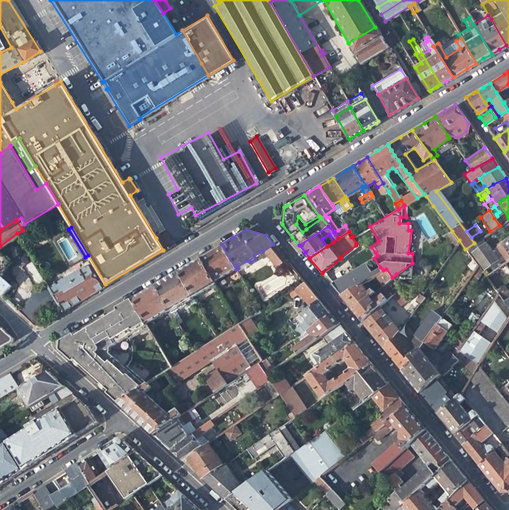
[(455,245),(459,240),(452,231),(447,234),(455,245)]
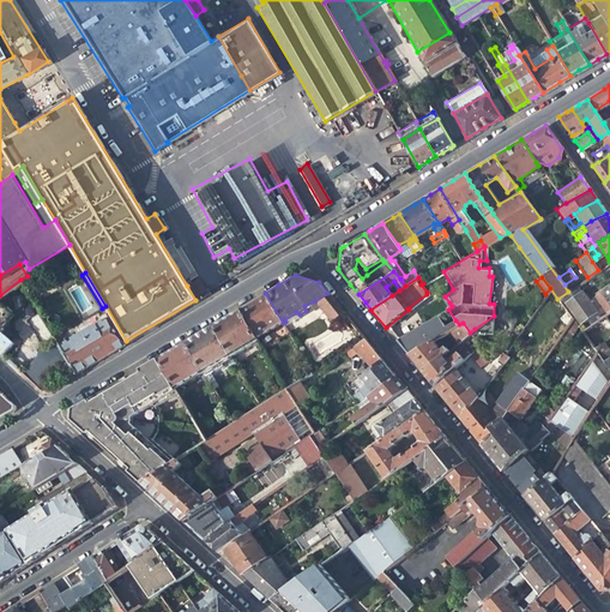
[(596,281),(603,292),(608,288),(601,277),(596,281)]
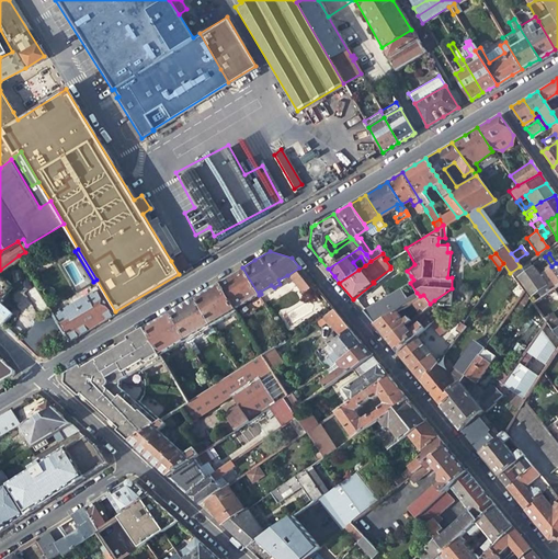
[(179,255),(171,261),(179,274),(186,269),(179,255)]
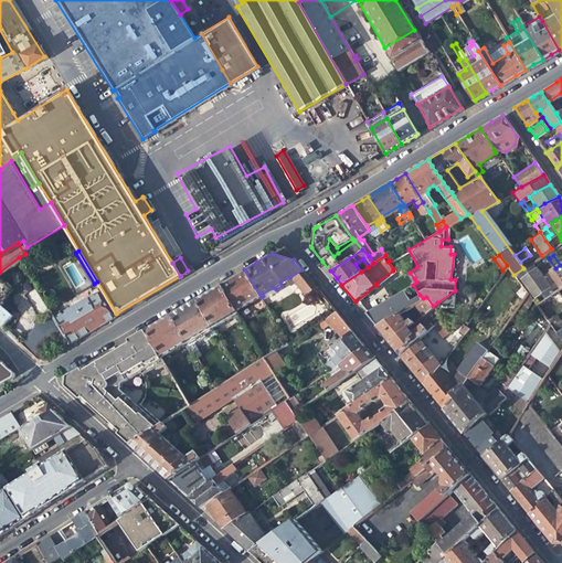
[(531,263),(525,267),(527,269),(529,272),(522,277),(536,296),(548,286),(536,267),(531,263)]
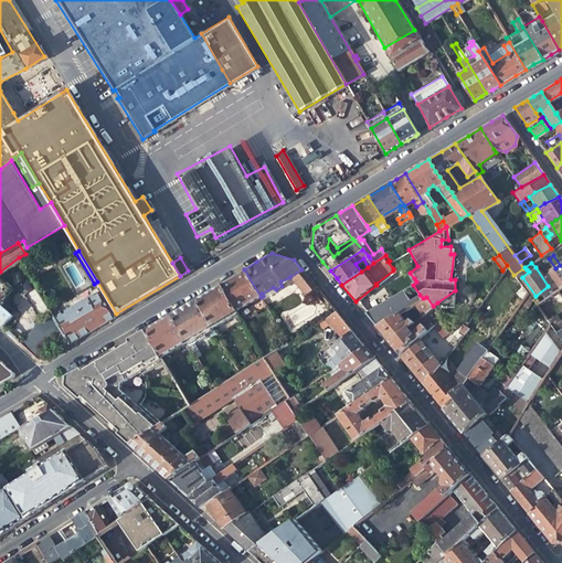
[(517,278),(527,269),(525,267),(523,268),(513,275),(517,278)]
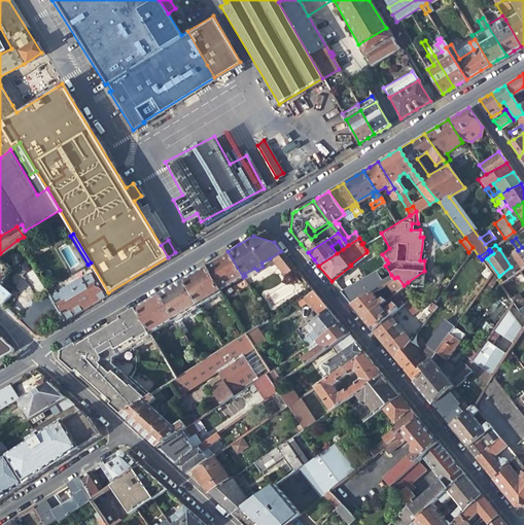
[(519,264),(523,259),(523,258),(518,250),(512,254),(519,264)]
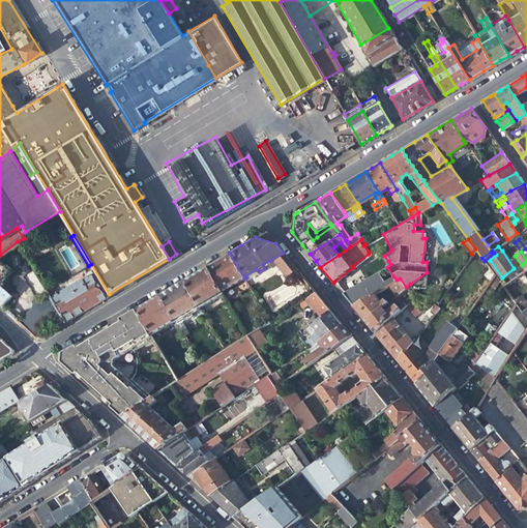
[(241,281),(244,279),(229,253),(217,259),(206,266),(220,290),(240,277),(241,281)]
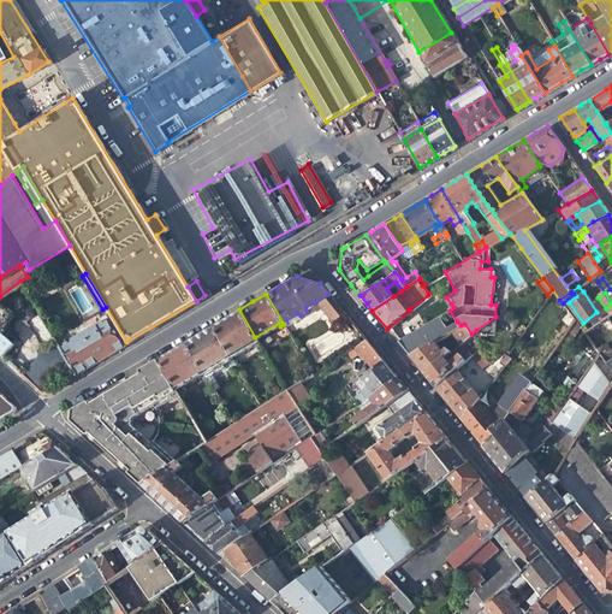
[(343,311),(328,294),(315,302),(326,319),(343,311)]
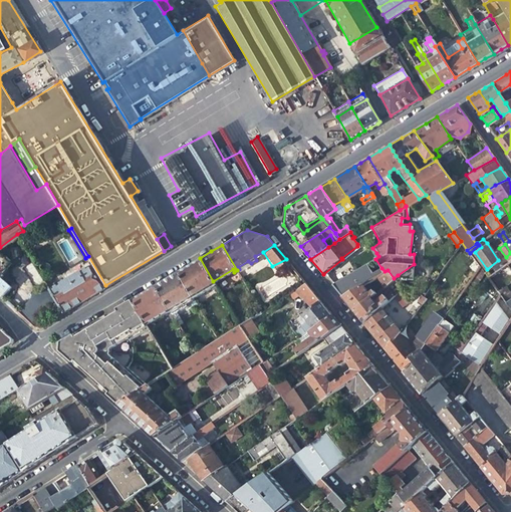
[(0,296),(9,286),(0,278),(0,272),(9,262),(0,254),(0,296)]
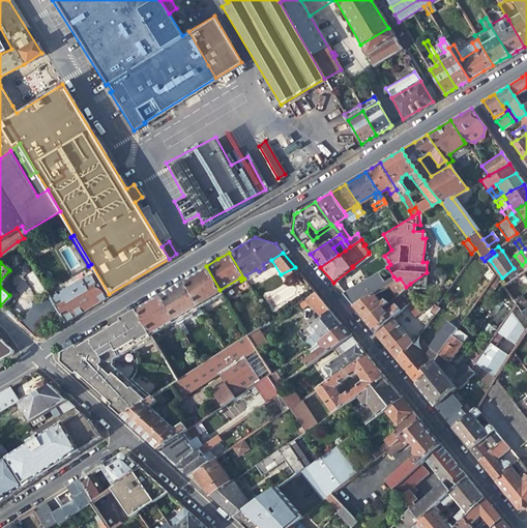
[(198,306),(218,294),(222,292),(220,290),(206,266),(195,273),(183,280),(198,305),(198,306)]
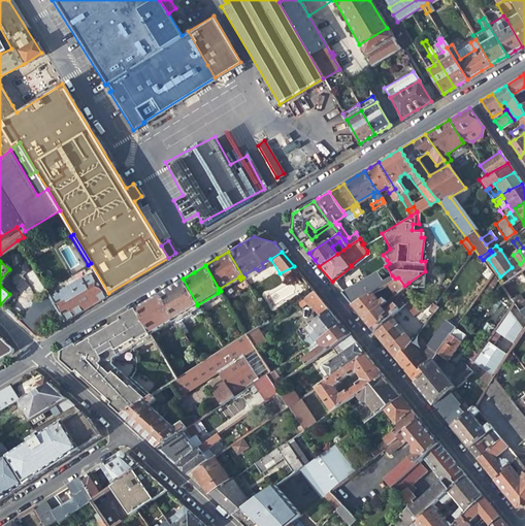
[(345,297),(351,305),(371,293),(376,290),(386,284),(394,280),(392,275),(386,266),(376,271),(340,293),(345,297)]
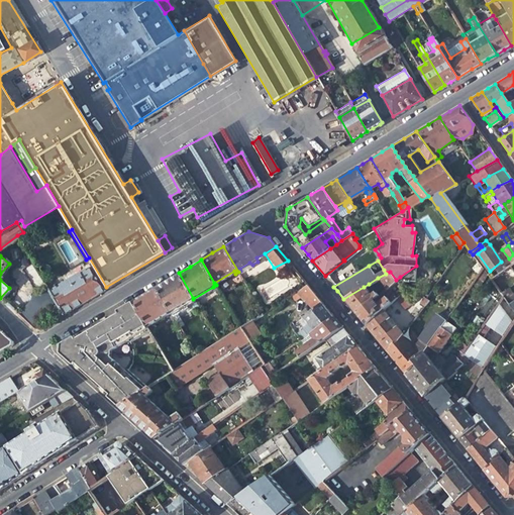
[(513,261),(512,263),(501,271),(490,279),(500,292),(510,285),(513,282),(513,261)]
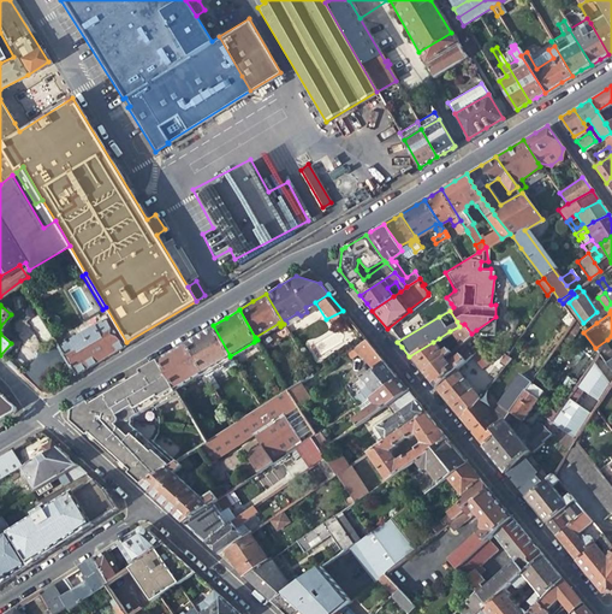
[(106,318),(61,343),(58,346),(73,373),(104,356),(123,344),(106,318)]
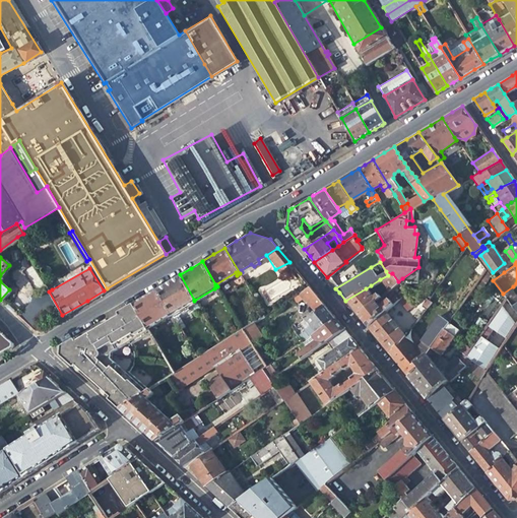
[(489,274),(485,268),(478,276),(483,281),(489,274)]
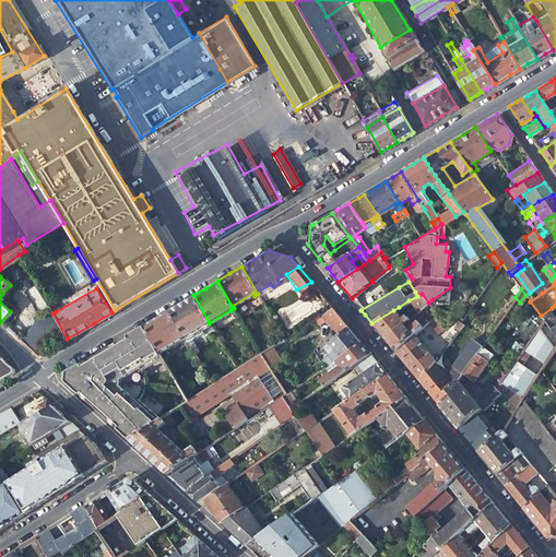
[(422,294),(418,295),(417,296),(409,300),(416,312),(428,303),(422,294)]
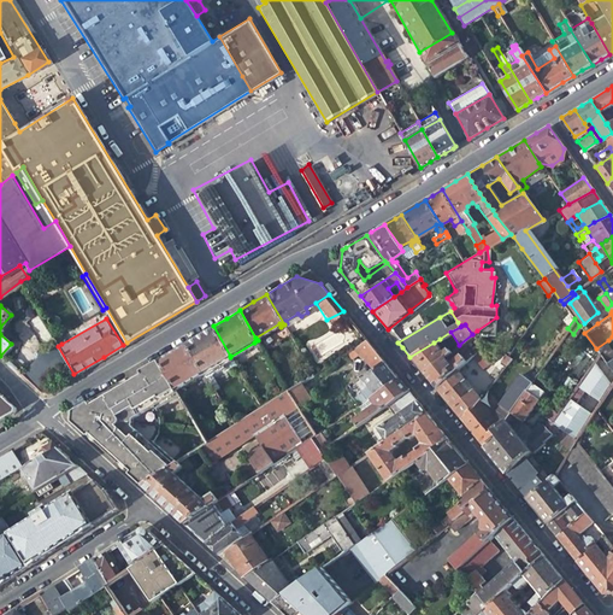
[(207,370),(227,358),(230,356),(213,326),(198,335),(184,343),(202,374),(207,370)]
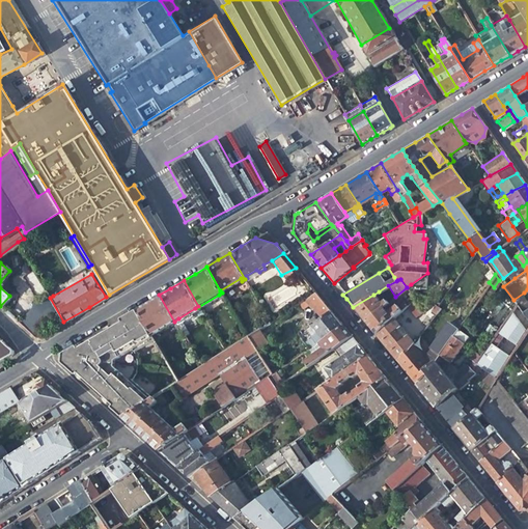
[(44,287),(50,298),(53,296),(47,285),(44,287)]
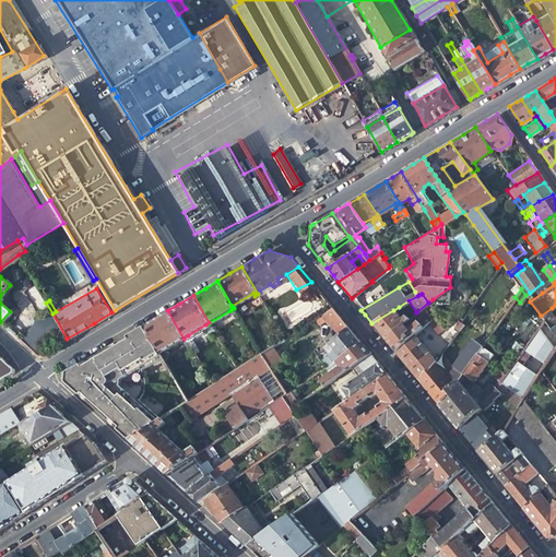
[(326,365),(334,359),(359,342),(354,335),(331,307),(314,318),(317,323),(324,319),(328,326),(330,324),(338,333),(329,341),(335,350),(322,359),(326,365)]
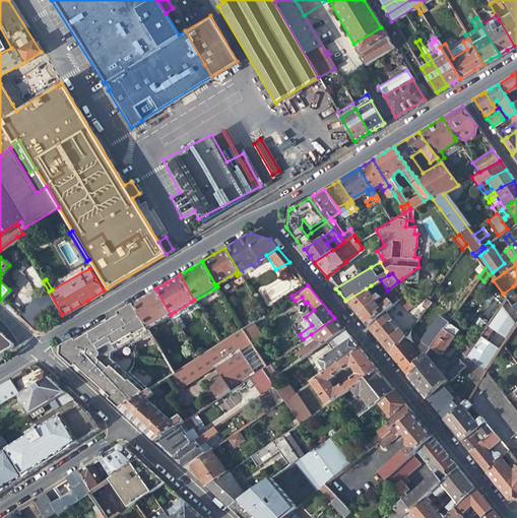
[(371,285),(366,288),(373,298),(377,295),(371,285)]
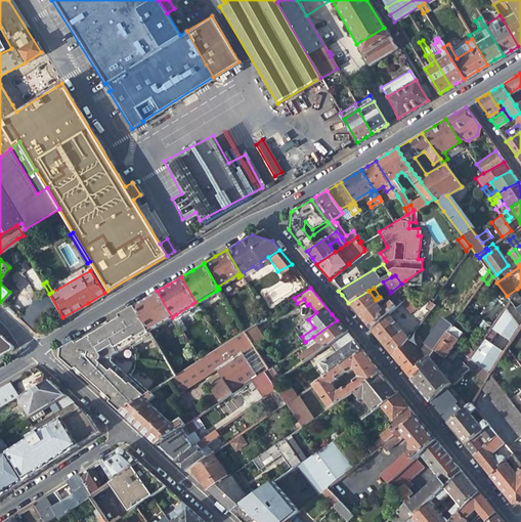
[(383,309),(378,303),(360,317),(364,322),(370,329),(387,313),(408,294),(404,289),(395,297),(384,307),(383,309)]
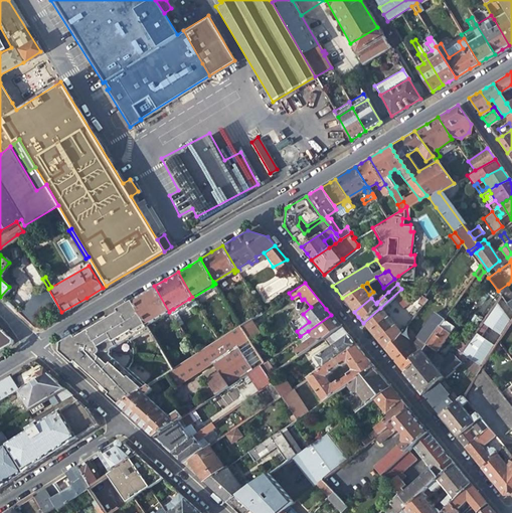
[(511,298),(511,289),(508,284),(498,291),(501,295),(507,303),(511,298)]
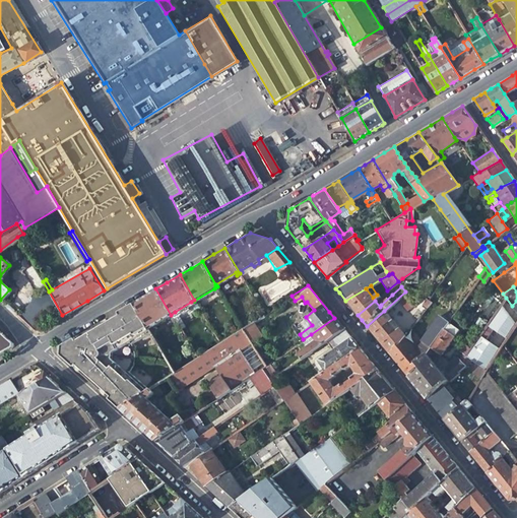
[(171,321),(174,320),(171,315),(155,288),(144,296),(132,303),(150,333),(153,331),(150,326),(168,317),(171,321)]
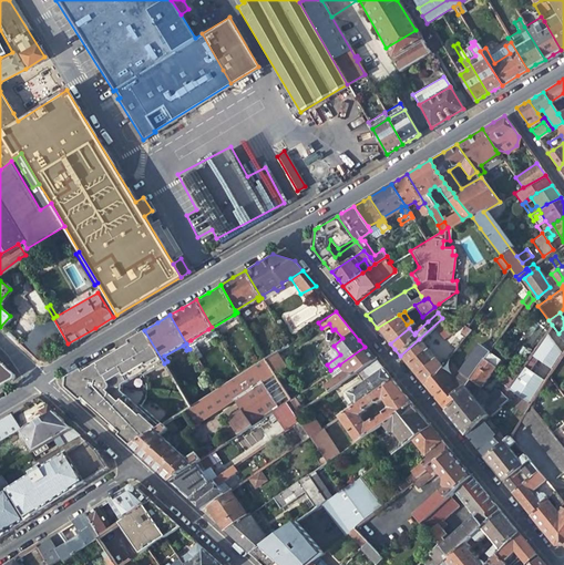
[(413,324),(411,321),(407,325),(399,315),(377,328),(383,336),(390,343),(409,328),(413,324)]
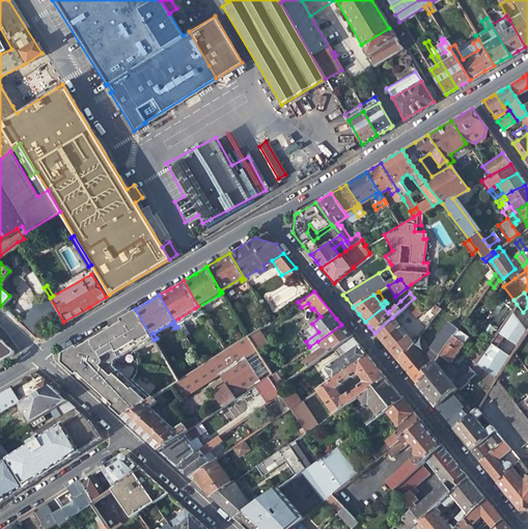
[(527,318),(523,312),(517,304),(480,355),(474,363),(477,365),(481,368),(489,372),(490,373),(497,378),(527,328),(527,318)]
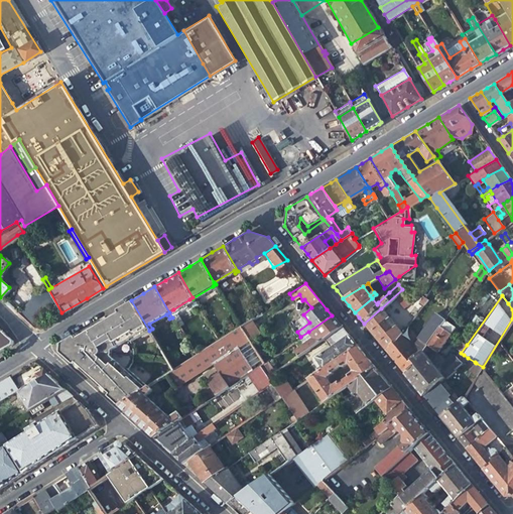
[(423,304),(427,299),(424,297),(422,296),(419,301),(423,304)]
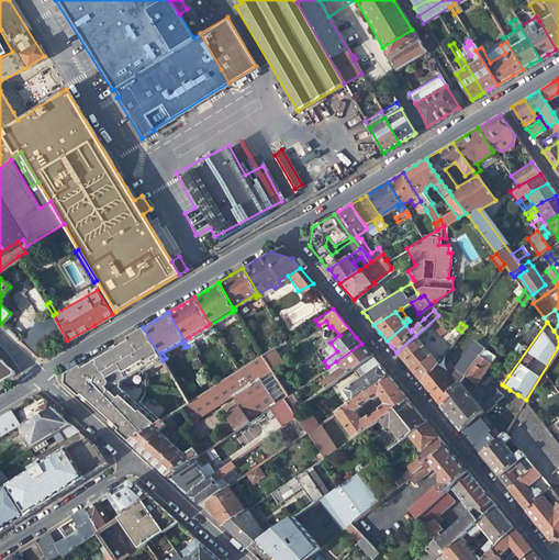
[(124,388),(163,360),(143,327),(133,334),(121,340),(63,376),(63,378),(62,381),(111,426),(120,434),(129,441),(138,435),(124,414),(127,410),(129,406),(130,404),(130,400),(129,396),(127,393),(125,390),(124,388)]
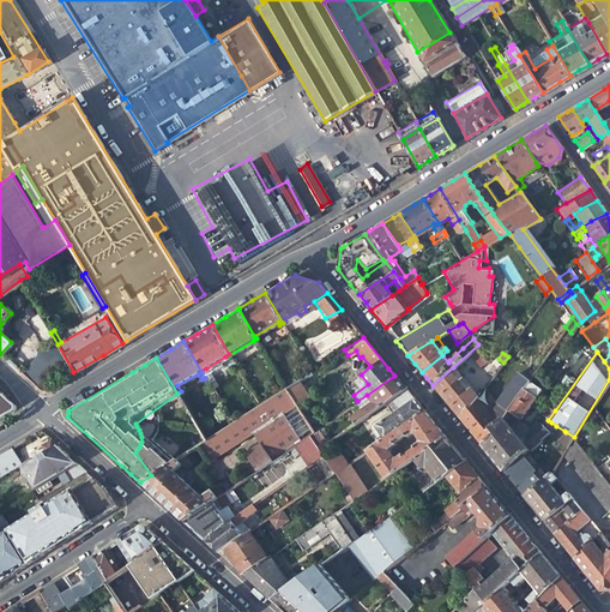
[(488,412),(476,399),(457,415),(481,444),(495,432),(491,426),(501,417),(507,409),(529,379),(537,367),(527,360),(519,372),(518,371),(496,401),(499,402),(494,408),(488,412)]
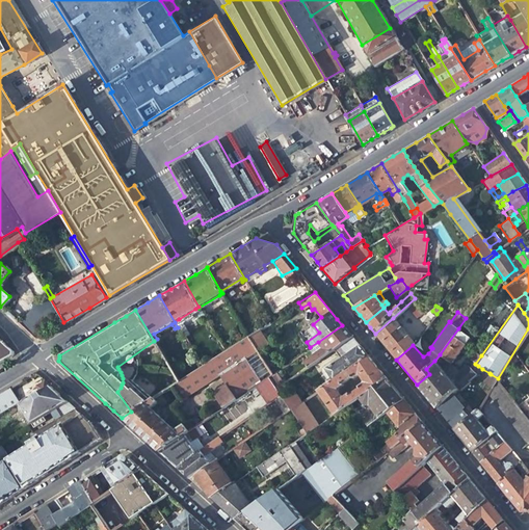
[(404,333),(393,318),(375,334),(396,360),(413,345),(414,344),(407,337),(404,339),(401,336),(404,333)]
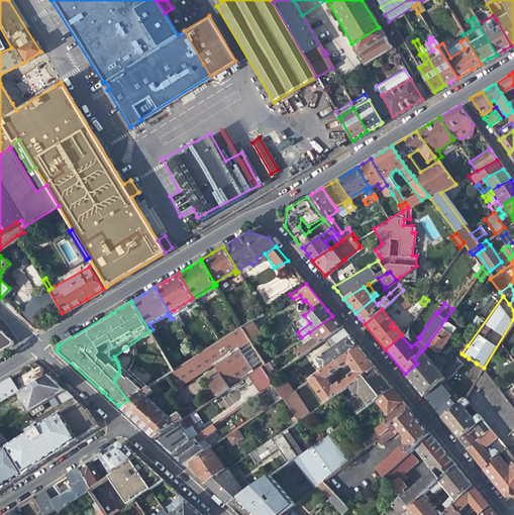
[(182,323),(174,310),(170,313),(173,318),(178,325),(182,323)]
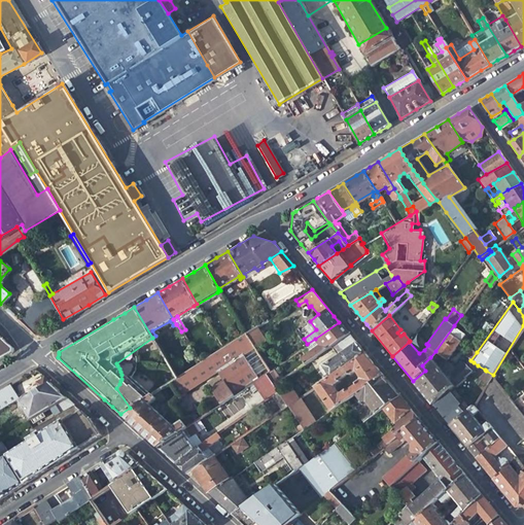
[(305,361),(337,341),(348,333),(343,327),(339,322),(315,339),(319,344),(301,357),(305,361)]
